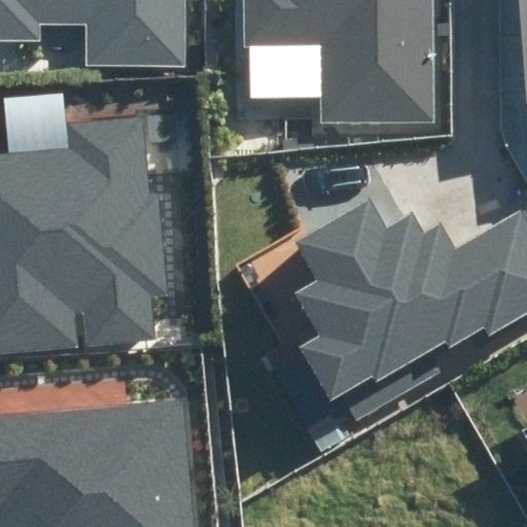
[(0,0),(0,40),(41,40),(41,26),(86,25),(88,68),(188,68),(187,0),(0,0)]
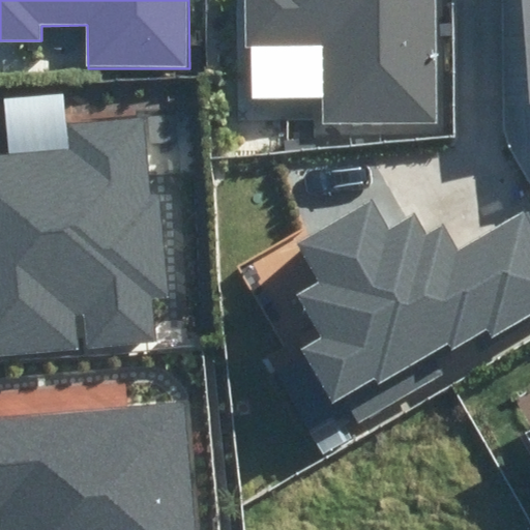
[(244,0),(246,48),(323,46),(325,123),(441,121),(438,0),(244,0)]
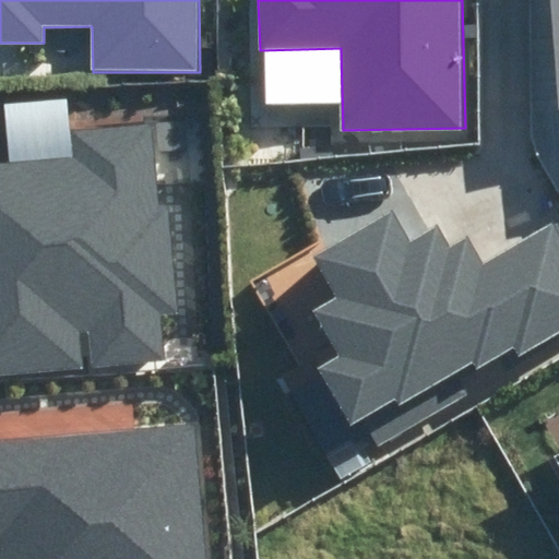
[(558,106),(558,0),(547,0),(556,107),(558,106)]
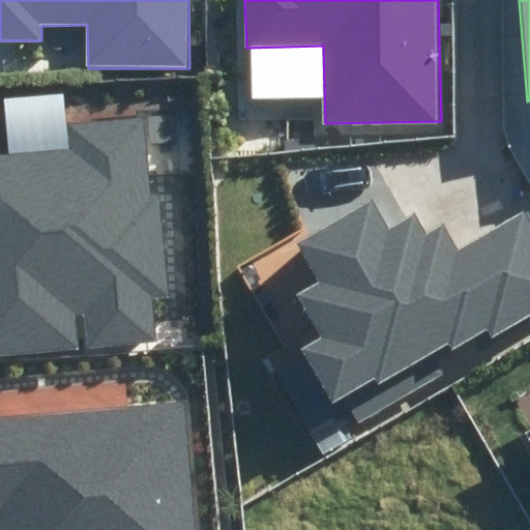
[(0,355),(77,349),(74,317),(86,316),(89,347),(154,341),(150,294),(170,292),(160,193),(152,194),(146,119),(65,126),(67,151),(0,156),(0,355)]
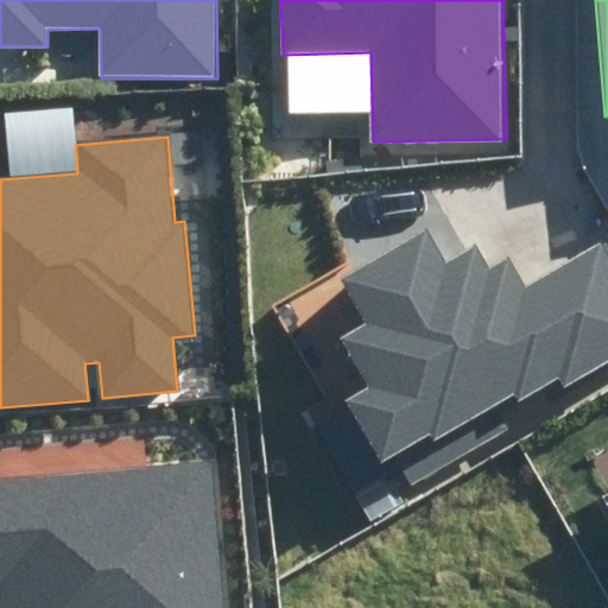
[(393,458),(410,488),(512,430),(510,425),(607,367),(607,251),(603,244),(527,286),(511,257),(491,268),(476,244),(445,261),(428,230),(344,279),(372,327),(344,342),(373,390),(344,405),(380,466),(393,458)]
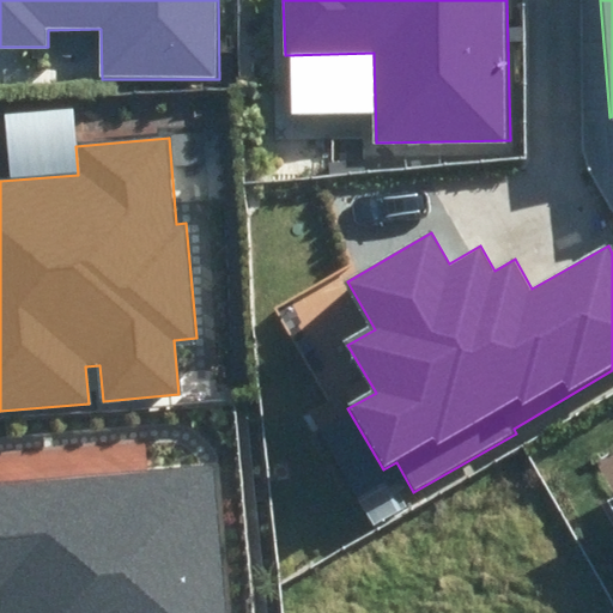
[(0,612),(228,612),(216,465),(0,484),(0,612)]
